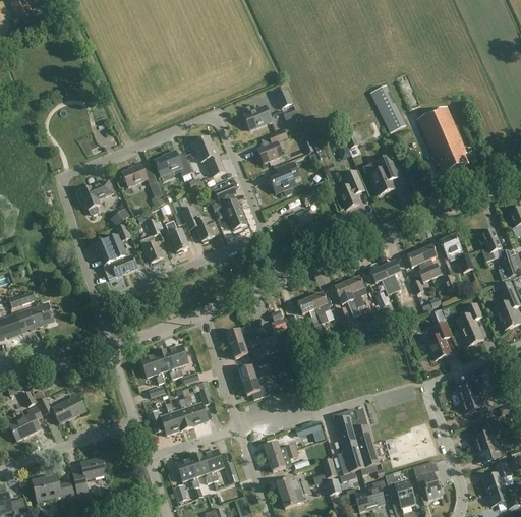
[(33,11),(27,0),(9,0),(17,18),(18,18),(21,25),(44,16),(41,8),(33,11)]
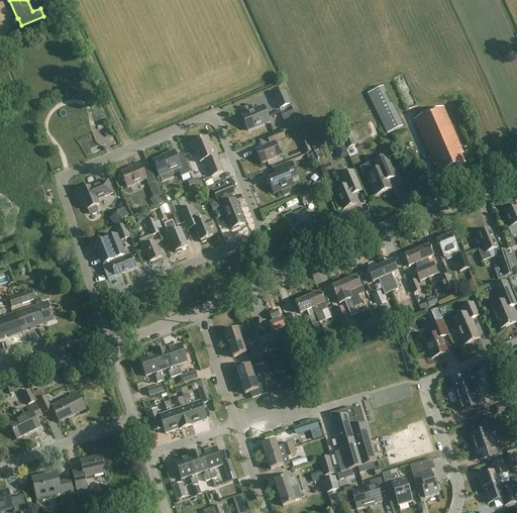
[(403,122),(384,83),(368,91),(387,129),(403,122)]
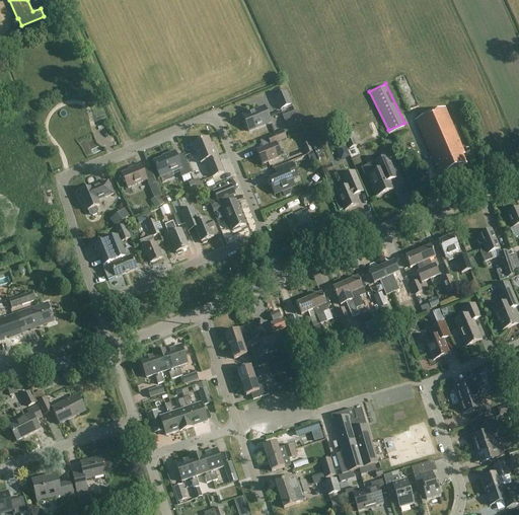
[(287,88),(276,93),(281,106),(292,101),(287,88)]
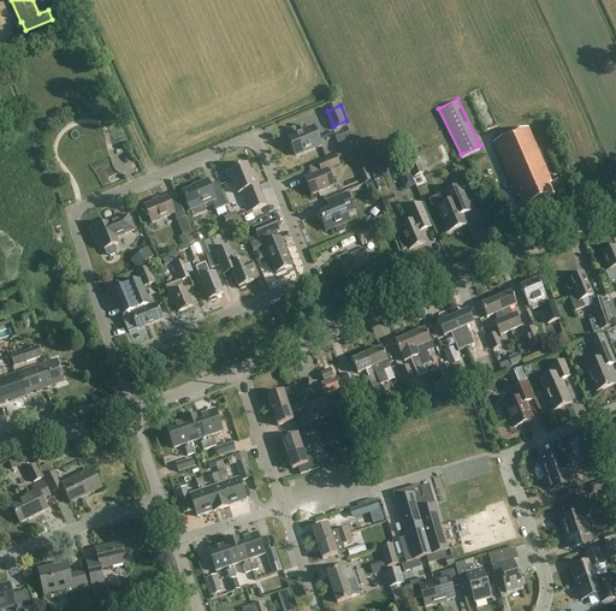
[(295,152),(323,141),(314,123),(288,134),(295,152)]
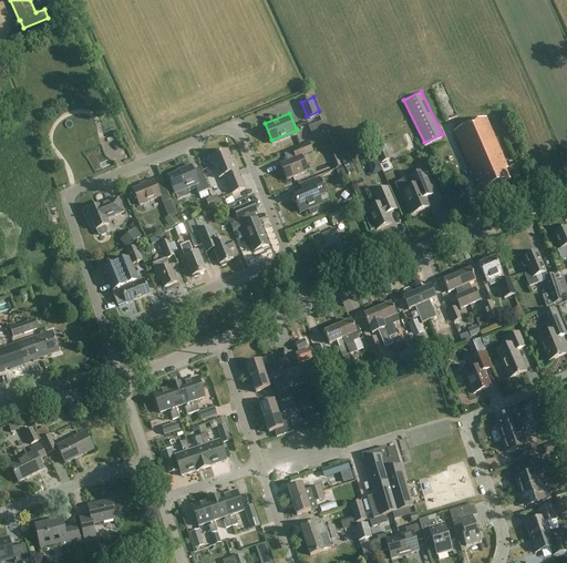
[(486,113),(454,128),(475,178),(478,177),(483,187),(509,175),(505,165),(507,164),(486,113)]
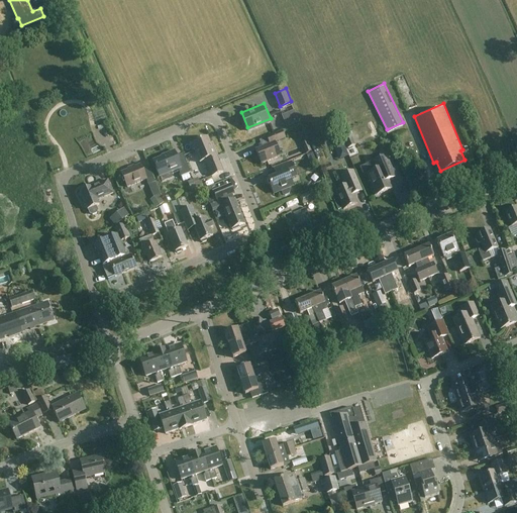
[(374,132),(380,129),(373,116),(368,119),(374,132)]
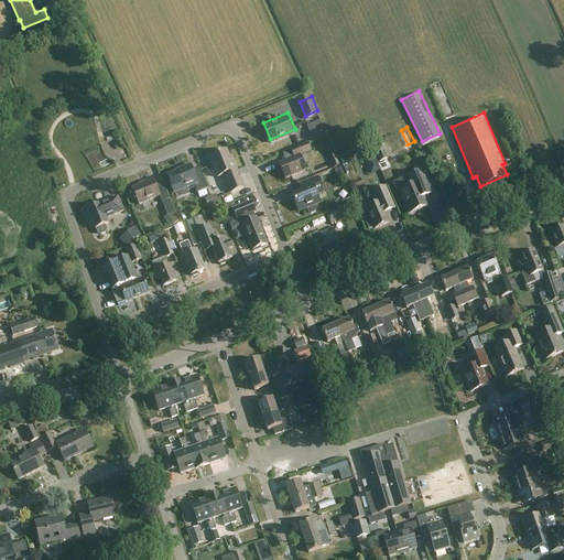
[(380,158),(388,154),(380,137),(372,141),(380,158)]
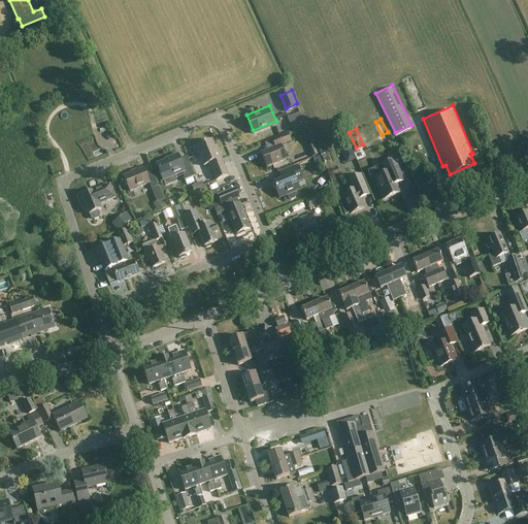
[(261,150),(267,164),(287,156),(281,142),(291,137),(289,131),(272,137),(275,144),(261,150)]
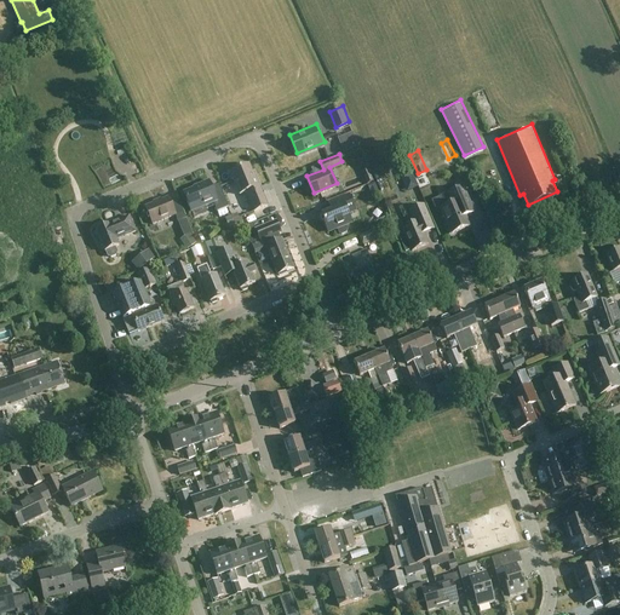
[(254,174),(248,161),(230,168),(240,191),(246,189),(254,208),(268,202),(256,173),(254,174)]
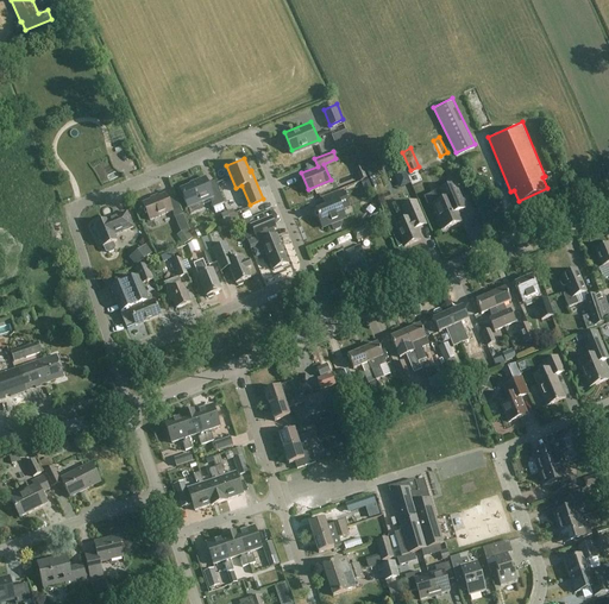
[(213,205),(225,200),(217,180),(209,183),(206,175),(195,178),(196,180),(181,187),(188,205),(209,195),(213,205)]
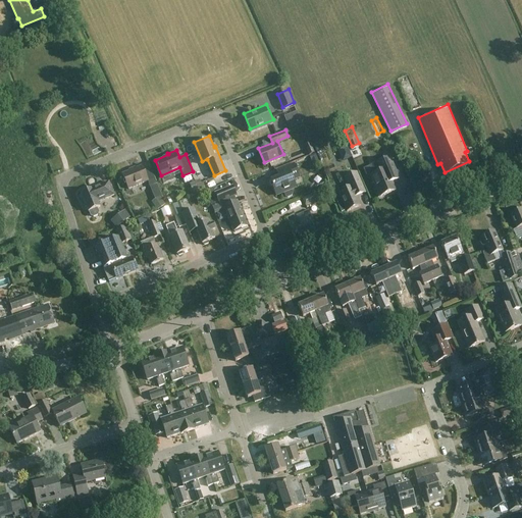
[(371,171),(374,180),(380,194),(396,187),(389,174),(397,171),(389,154),(375,160),(379,168),(371,171)]
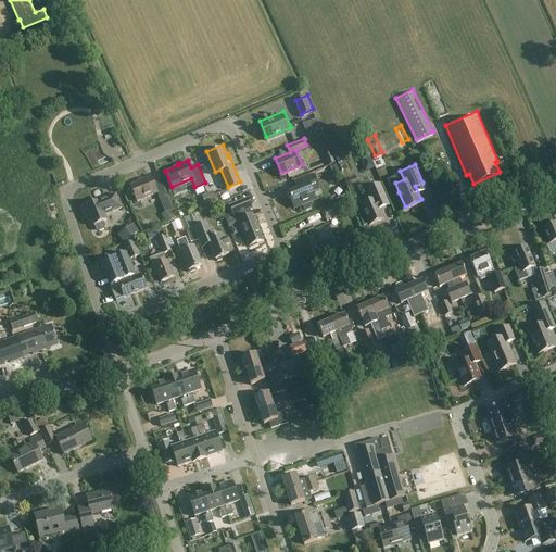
[(294,205),(302,202),(304,205),(306,207),(311,205),(312,202),(310,199),(316,197),(312,188),(319,186),(313,172),(300,177),(302,184),(289,190),(291,195),(290,195),(294,205)]
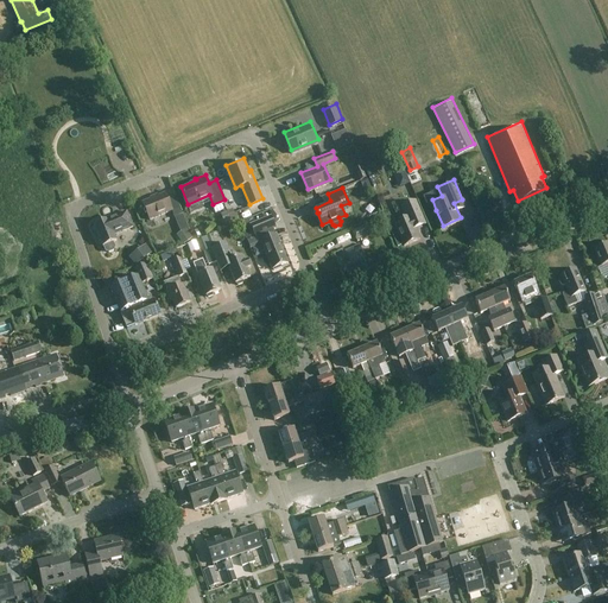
[(165,190),(143,200),(150,216),(171,207),(175,214),(183,210),(176,192),(168,196),(165,190)]
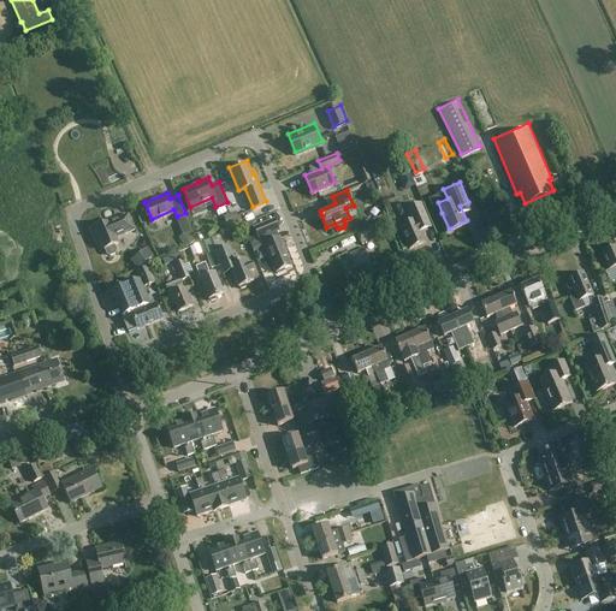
[(403,245),(408,243),(409,245),(425,238),(420,227),(430,224),(420,201),(407,206),(412,218),(400,223),(403,231),(397,233),(403,245)]
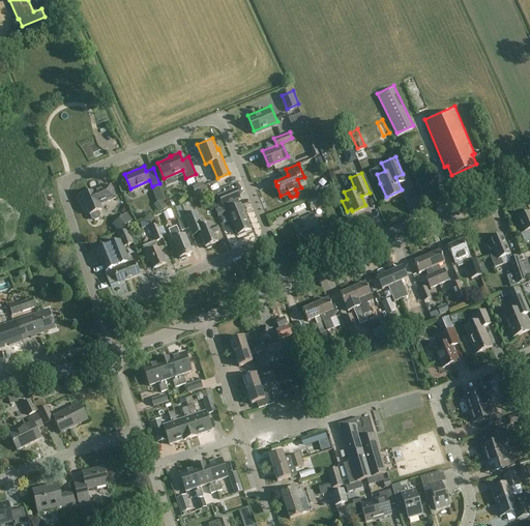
[(101,207),(99,201),(107,198),(107,199),(116,195),(111,181),(99,186),(94,190),(94,188),(82,194),(90,212),(90,211),(92,216),(95,217),(99,215),(100,212),(98,208),(101,207)]
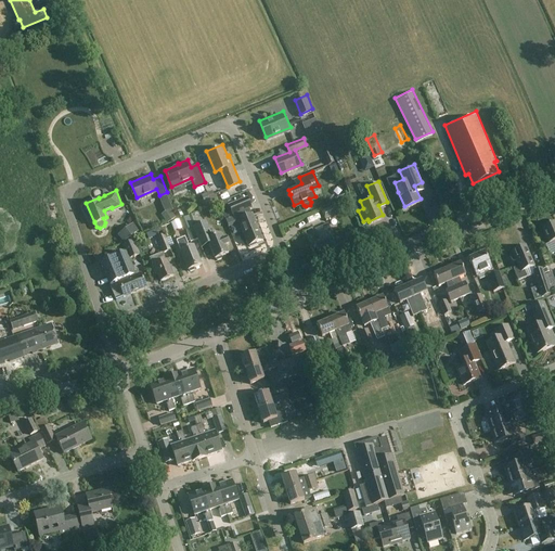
[(220,199),(216,191),(206,194),(209,203),(220,199)]
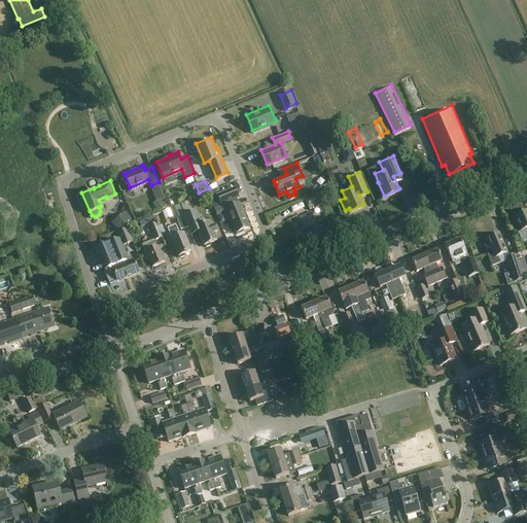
[(235,185),(217,193),(223,207),(226,206),(237,231),(243,229),(243,228),(248,224),(239,201),(236,202),(234,197),(238,195),(235,185)]
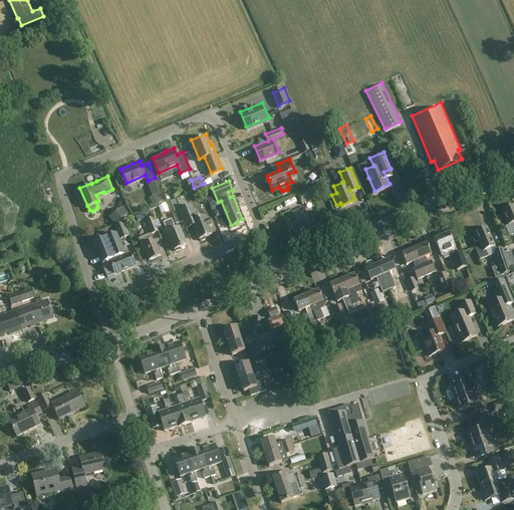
[(311,186),(297,192),(301,200),(314,194),(311,186)]
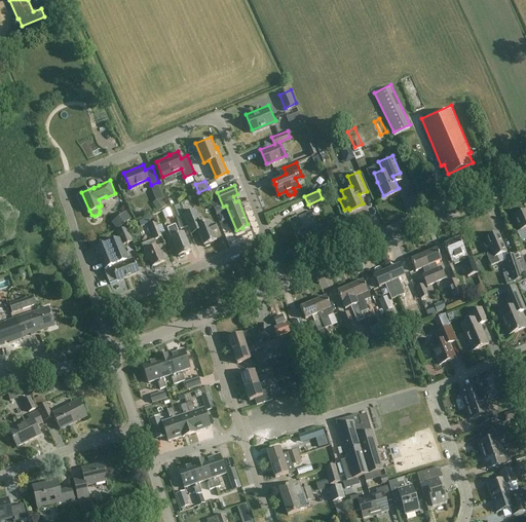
[(187,223),(183,212),(182,213),(178,202),(168,207),(172,214),(173,213),(174,215),(176,215),(181,226),(187,223)]
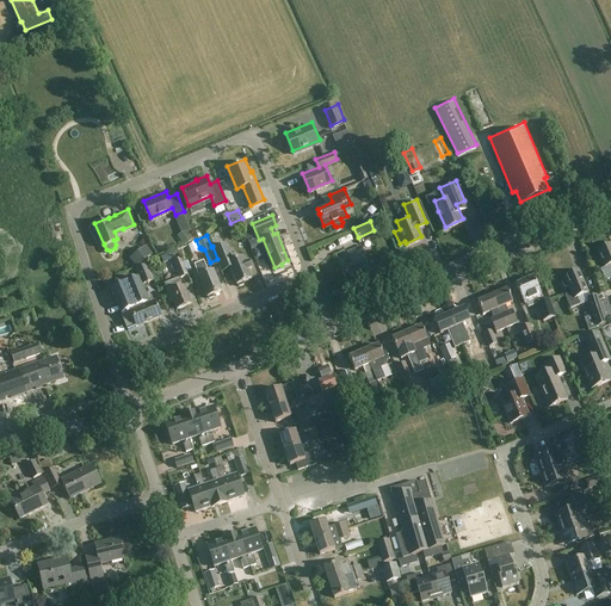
[(248,258),(245,259),(244,254),(234,259),(230,251),(232,251),(228,240),(213,246),(217,259),(221,269),(229,265),(235,280),(236,280),(238,280),(239,282),(244,280),(244,278),(251,274),(247,266),(252,265),(248,258)]
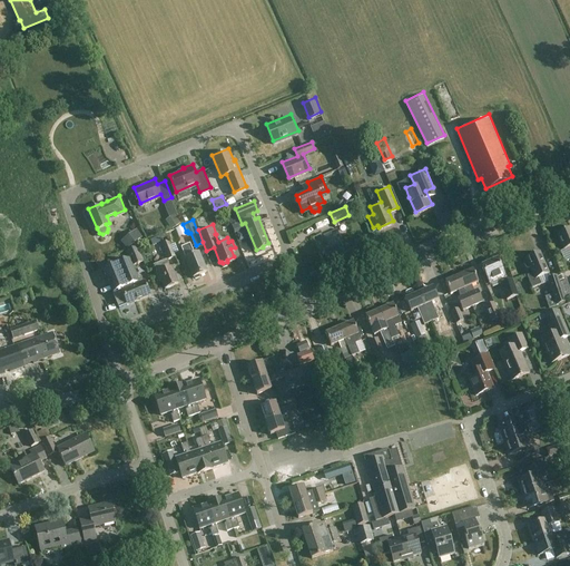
[(569,224),(556,231),(562,246),(569,244),(569,247),(569,224)]
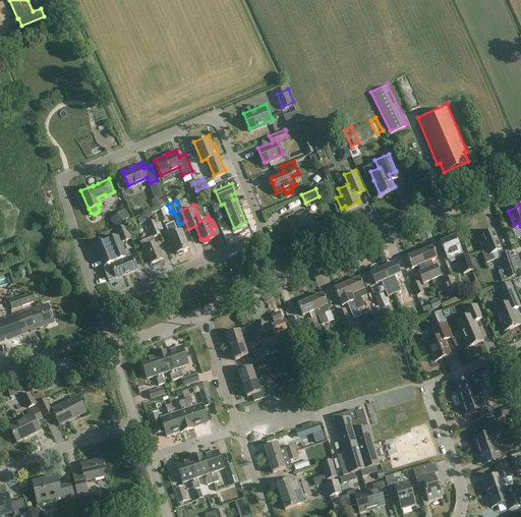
[(319,232),(307,208),(296,213),(300,223),(291,227),(298,242),(319,232)]
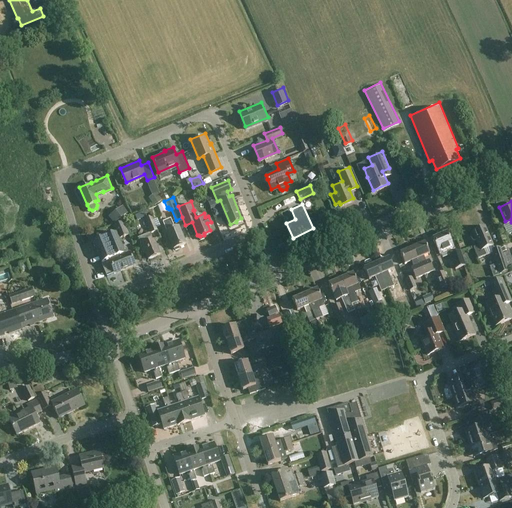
[(149,209),(148,206),(135,212),(137,217),(144,214),(143,212),(149,209)]
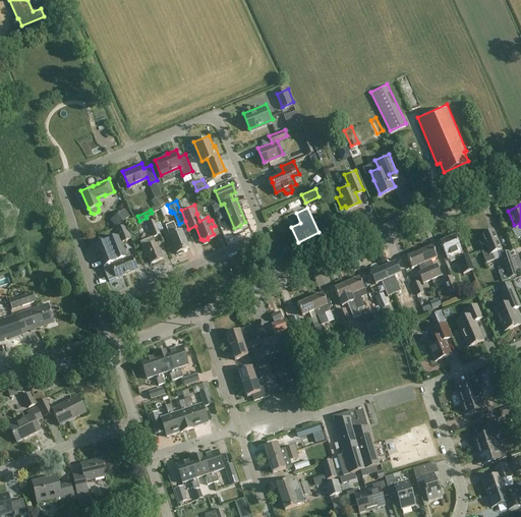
[(154,217),(148,219),(154,233),(160,230),(154,217)]
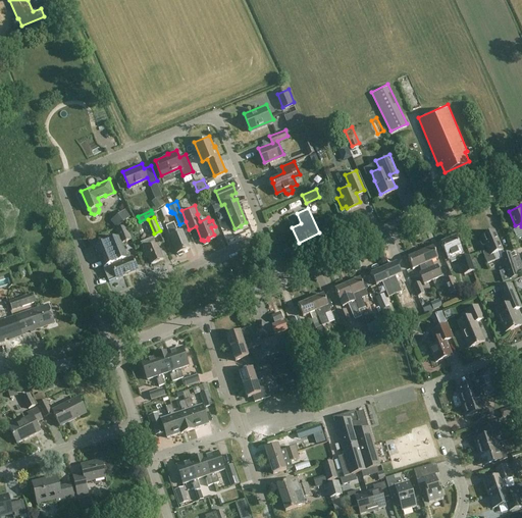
[(183,251),(183,249),(190,246),(183,228),(178,229),(174,220),(166,223),(170,234),(169,234),(177,251),(178,252),(183,251)]
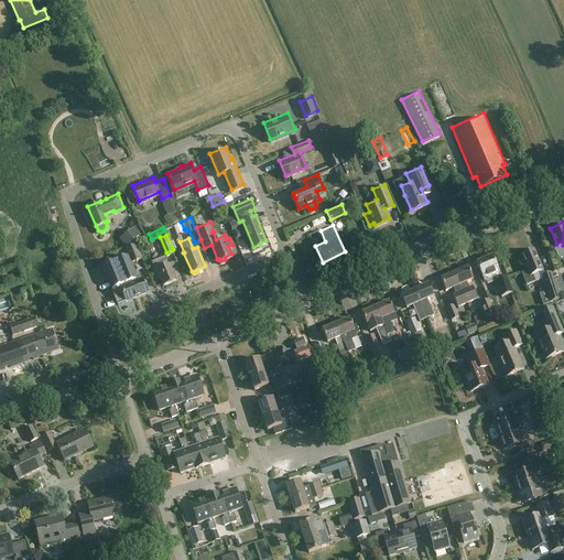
[(127,254),(111,260),(102,264),(112,288),(111,288),(118,301),(149,289),(143,276),(138,278),(130,260),(141,256),(136,241),(125,246),(127,254)]
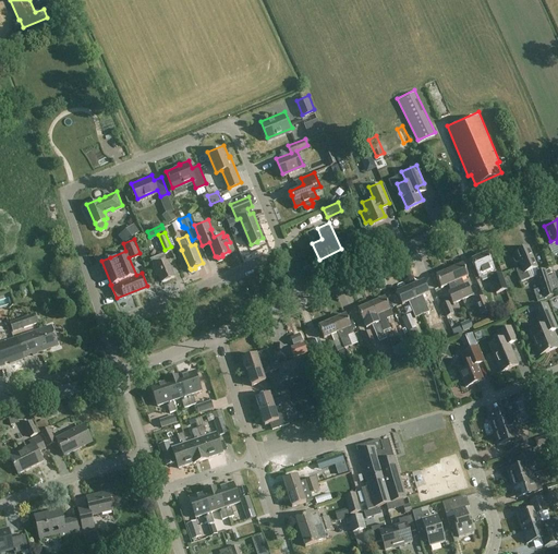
[(516,266),(521,278),(530,275),(526,268),(536,264),(528,243),(526,244),(525,243),(521,245),(521,247),(516,249),(516,251),(514,252),(513,253),(513,255),(514,257),(516,259),(518,259),(519,259),(522,264),(516,266)]
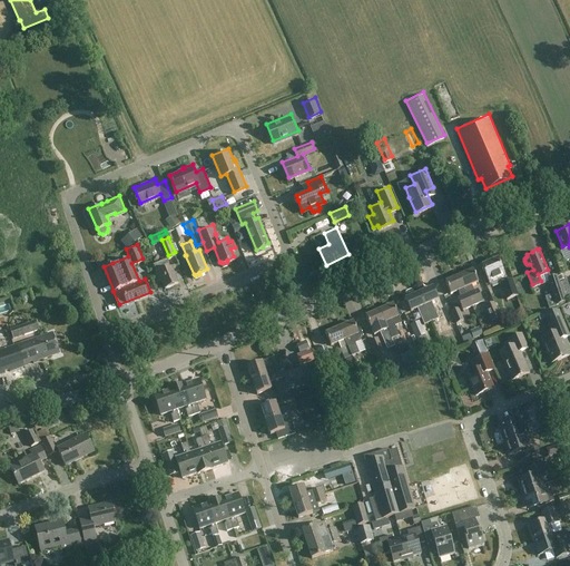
[(489,256),(490,259),(482,262),(489,281),(500,277),(507,295),(516,293),(509,273),(504,274),(498,256),(497,256),(497,254),(489,256)]
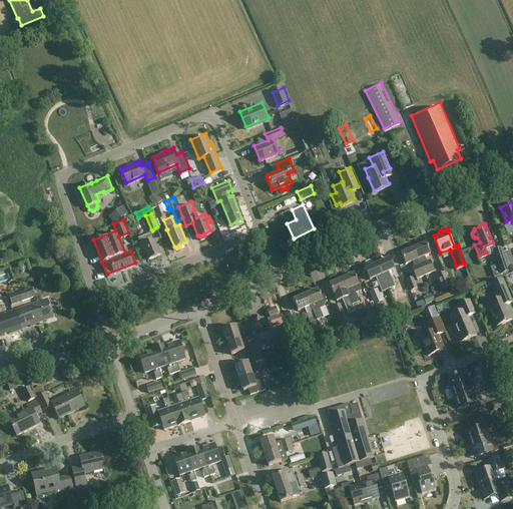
[(152,238),(149,231),(138,235),(144,250),(146,249),(148,257),(160,252),(154,237),(152,238)]
